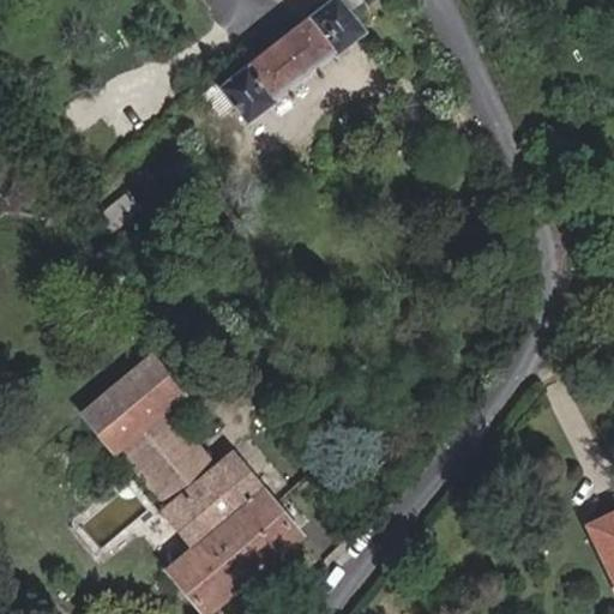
[(272,103),(270,98),(335,49),(337,53),(363,32),(349,12),(365,0),(367,2),(369,0),(331,0),(218,88),(215,84),(200,95),(217,116),(234,104),(246,122),(272,103)]
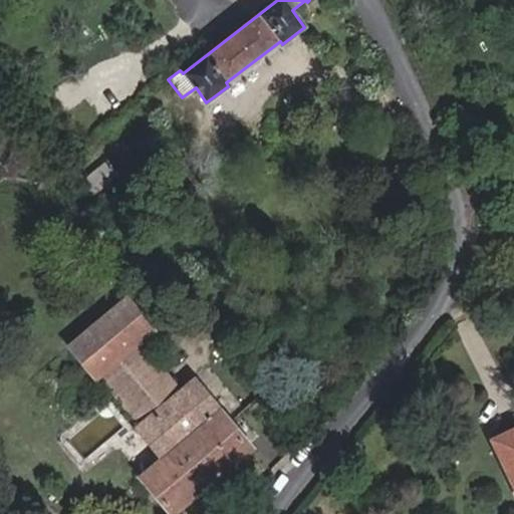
[(78,185),(87,198),(116,176),(106,163),(78,185)]
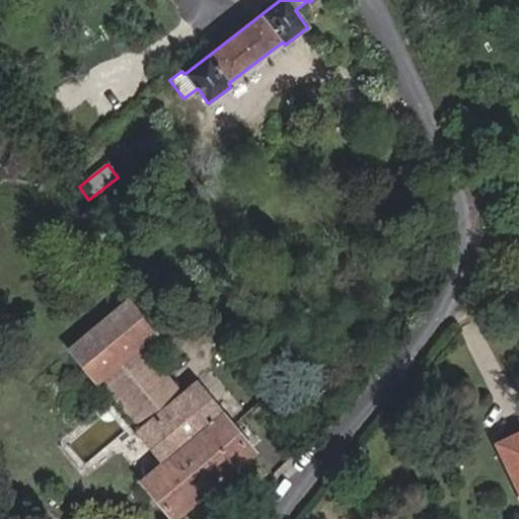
[(180,396),(138,347),(153,335),(126,302),(69,351),(96,383),(100,380),(141,430),(137,432),(163,463),(141,482),(172,518),(173,518),(252,454),(195,384),(180,396)]
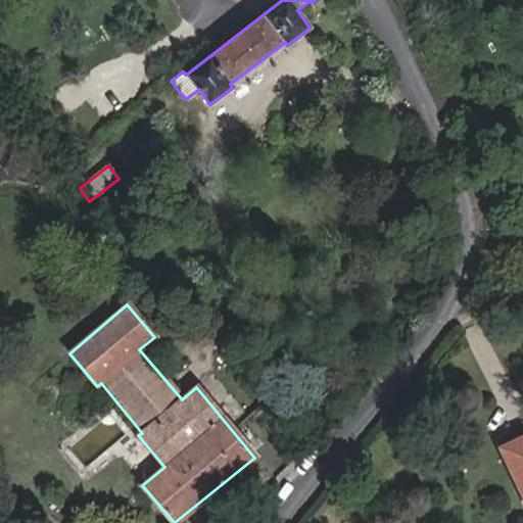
[(64,382),(68,387),(76,382),(72,376),(64,382)]
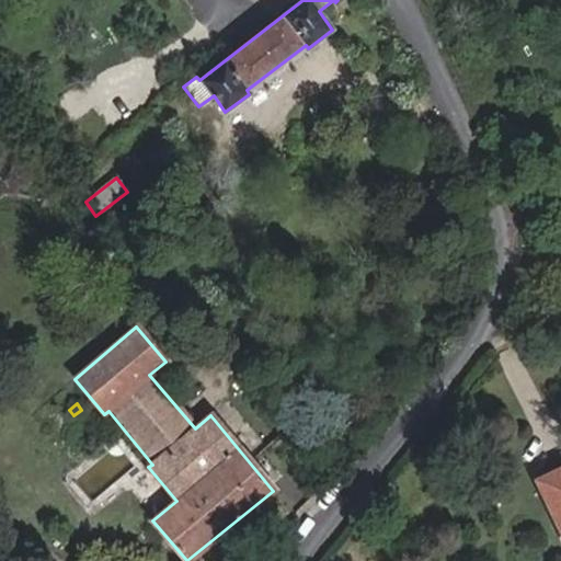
[(288,450),(300,438),(288,426),(276,437),(288,450)]
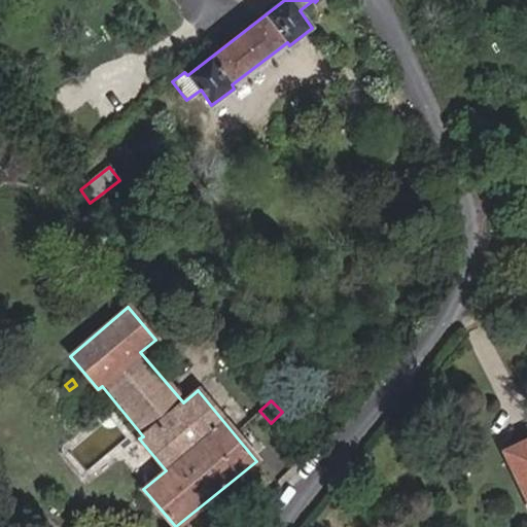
[(526,499),(526,441),(504,452),(526,499)]
